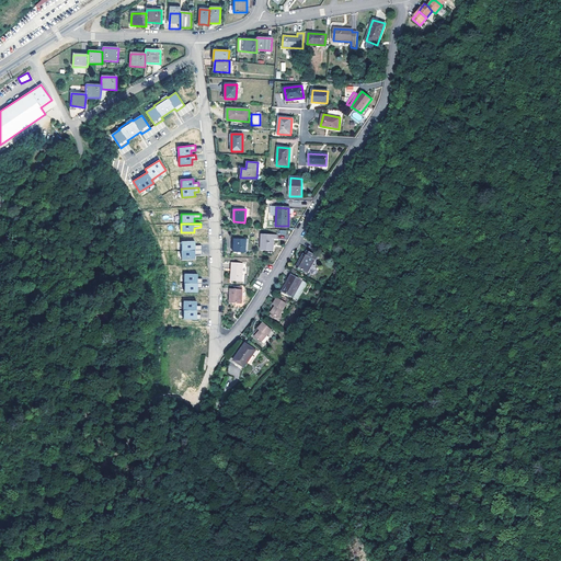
[(276,240),(276,236),(262,235),(261,251),(273,251),(274,247),(272,247),(273,239),(276,240)]
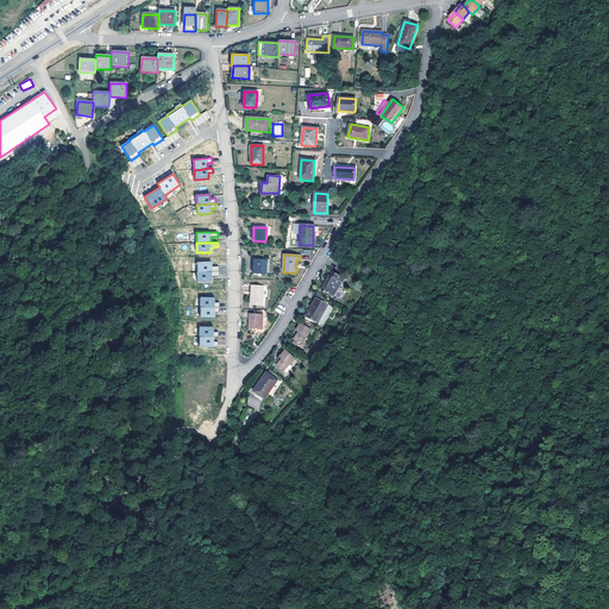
[(267,259),(255,258),(253,274),(265,275),(267,259)]
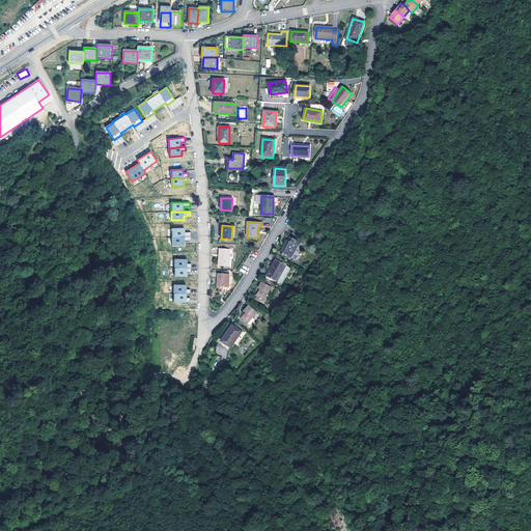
[(185,228),(172,228),(172,238),(191,236),(191,232),(185,232),(185,228)]
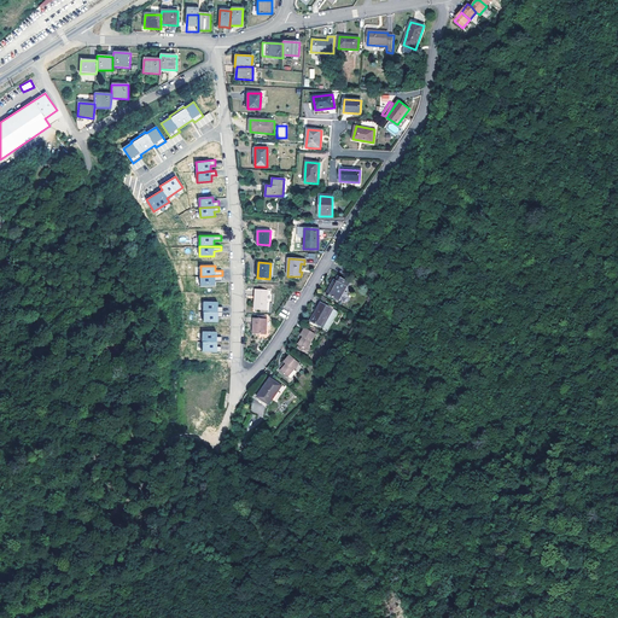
[(222,275),(200,277),(200,286),(215,285),(215,280),(222,280),(222,275)]
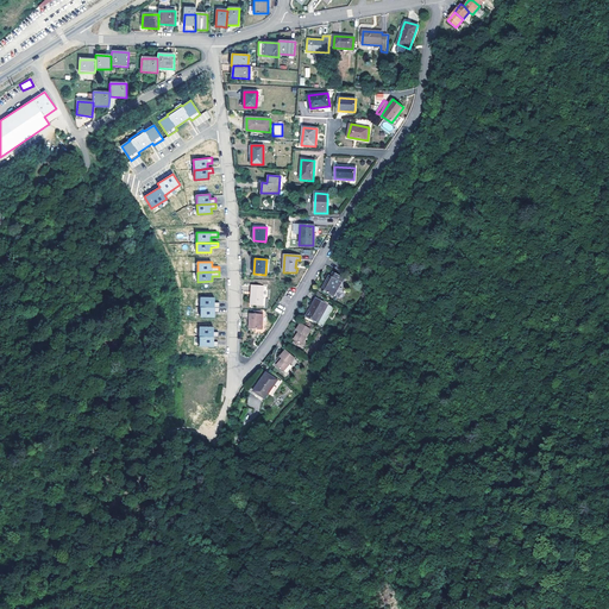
[(333,296),(343,278),(333,272),(331,277),(328,276),(322,289),(333,296)]
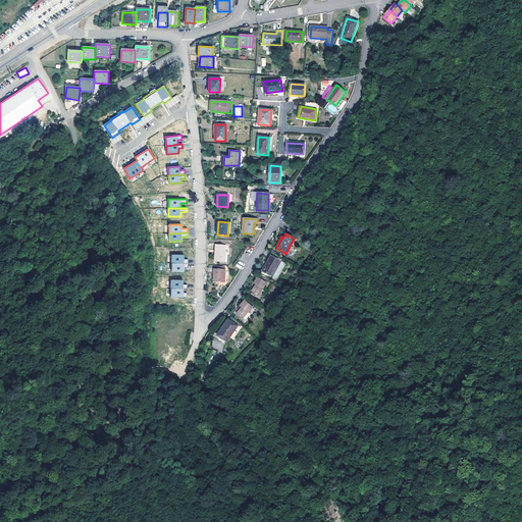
[(225,246),(216,245),(215,261),(224,262),(225,246)]
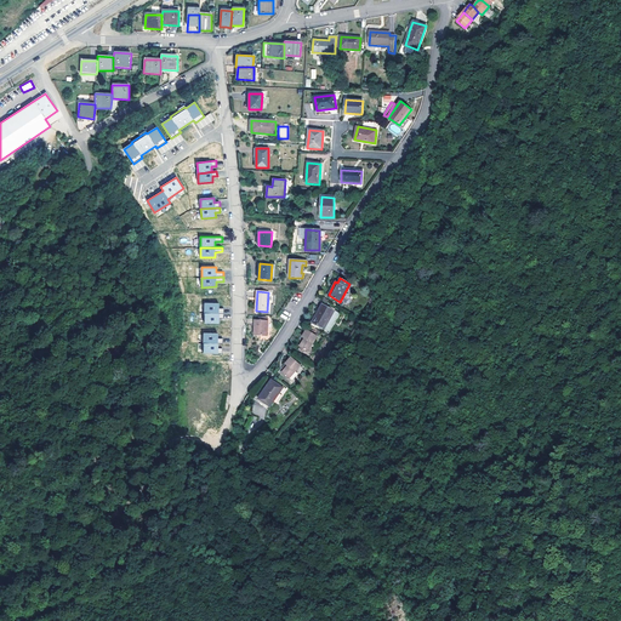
[(220,303),(205,303),(205,313),(224,314),(224,308),(218,308),(220,303)]
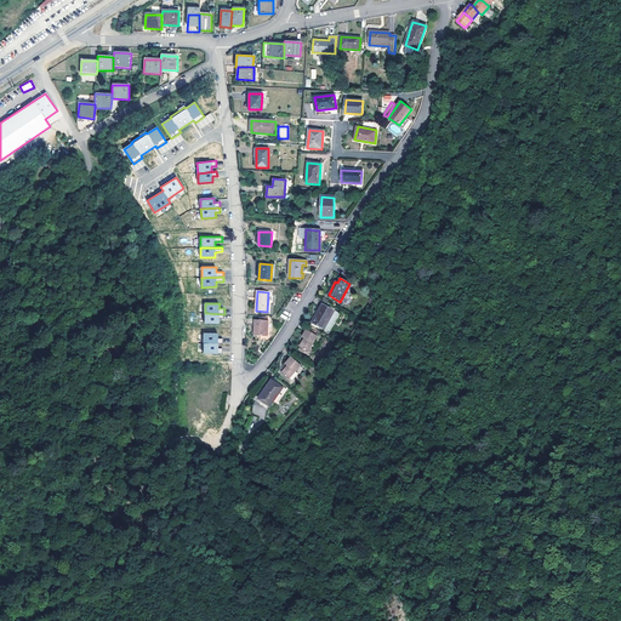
[(324,329),(334,312),(322,305),(312,323),(324,329)]
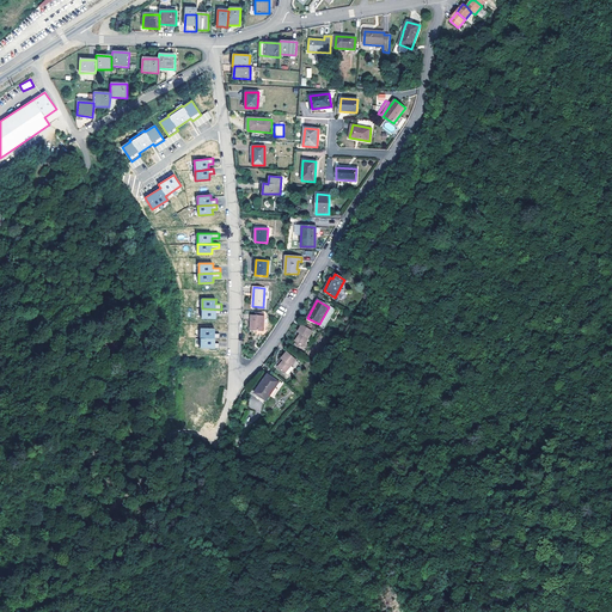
[(220,314),(221,310),(202,308),(201,318),(215,319),(215,313),(220,314)]
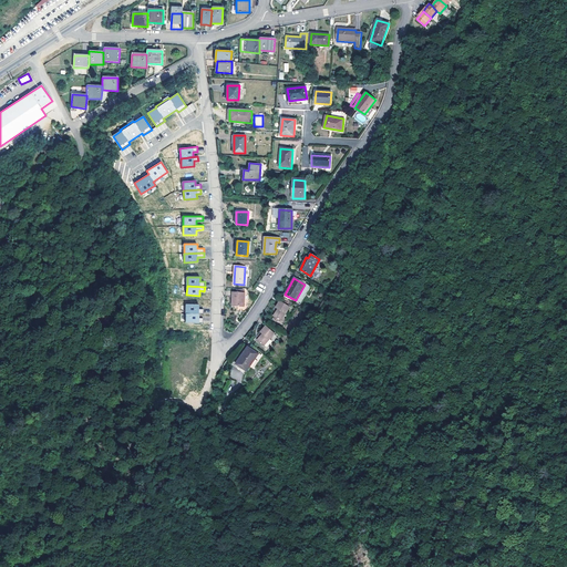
[(237,292),(233,292),(233,306),(244,307),(244,292),(237,292)]
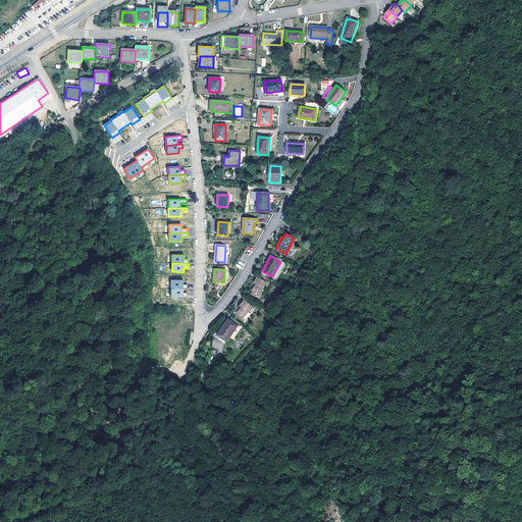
[(258,296),(266,282),(258,276),(254,282),(256,284),(252,292),(258,296)]
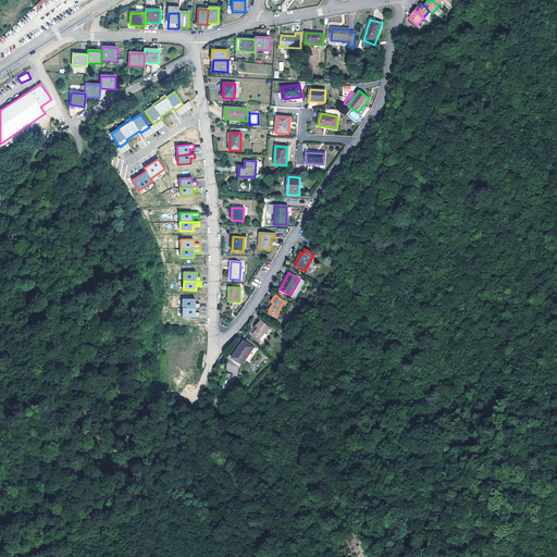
[(196,299),(183,298),(183,308),(195,308),(200,308),(200,304),(195,304),(196,299)]
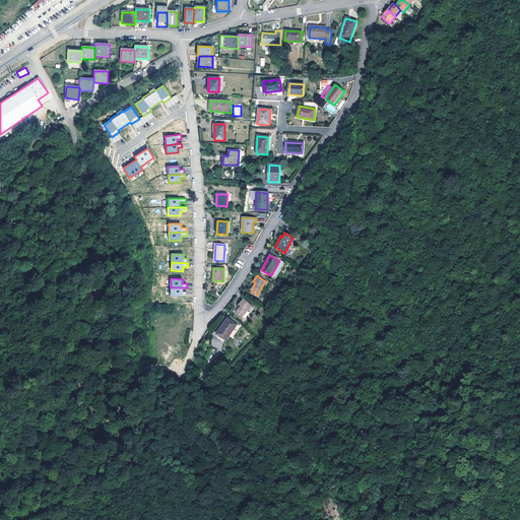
[(182,291),(182,287),(171,287),(170,296),(186,297),(186,291),(182,291)]
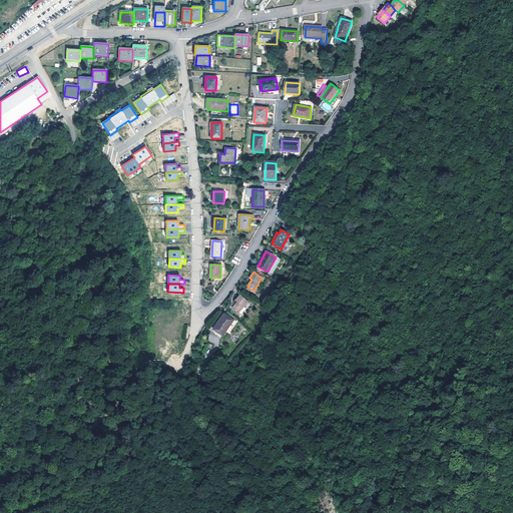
[(238,314),(248,302),(240,295),(235,301),(237,302),(232,308),(238,314)]
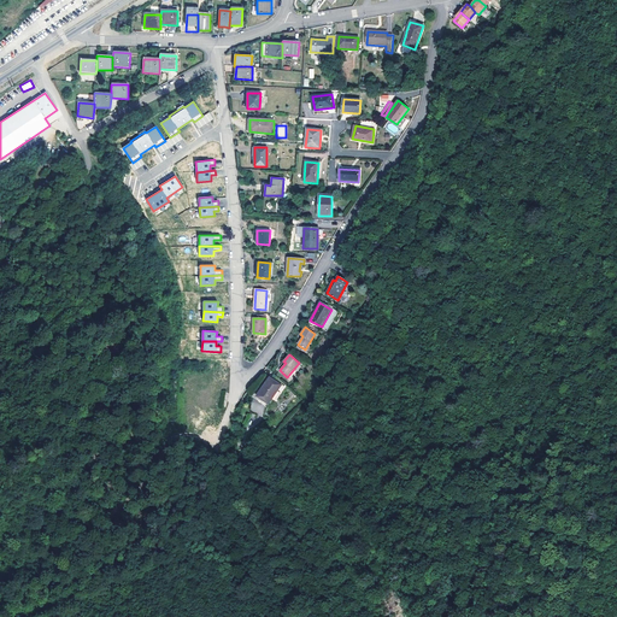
[(277,392),(281,386),(269,378),(257,397),(268,404),(271,399),(270,398),(272,393),(275,394),(277,392)]
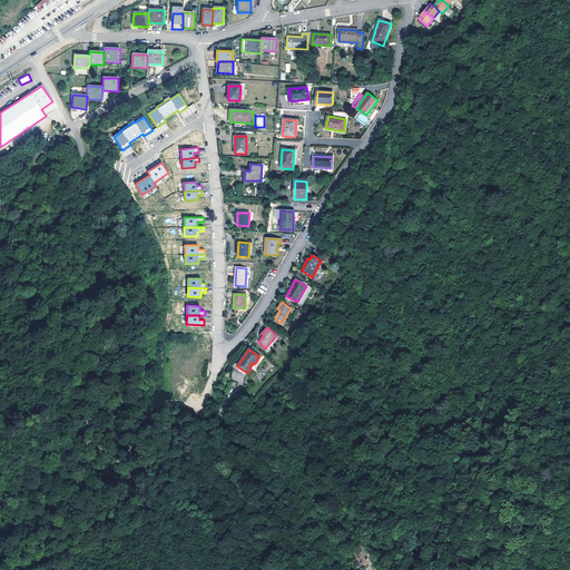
[(249,367),(251,369),(253,371),(258,363),(256,362),(254,364),(252,363),(249,367)]
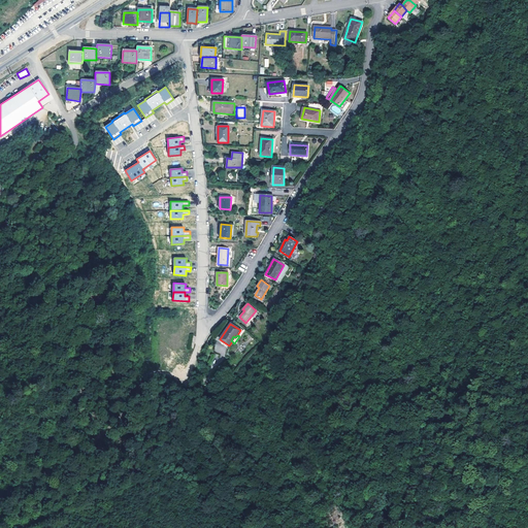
All buildings are outlined.
